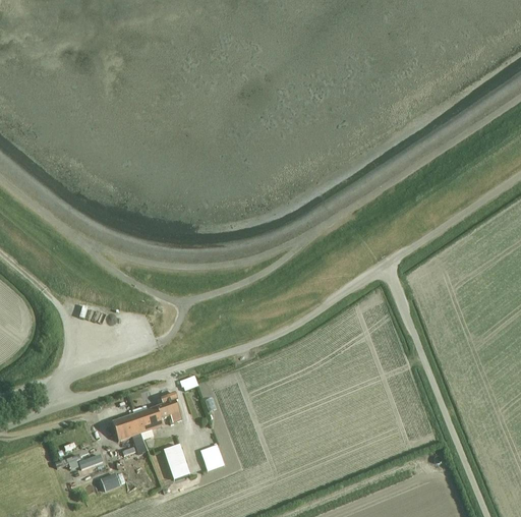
[(184,390),(197,385),(193,376),(180,381),(182,385),(183,385),(184,390)]
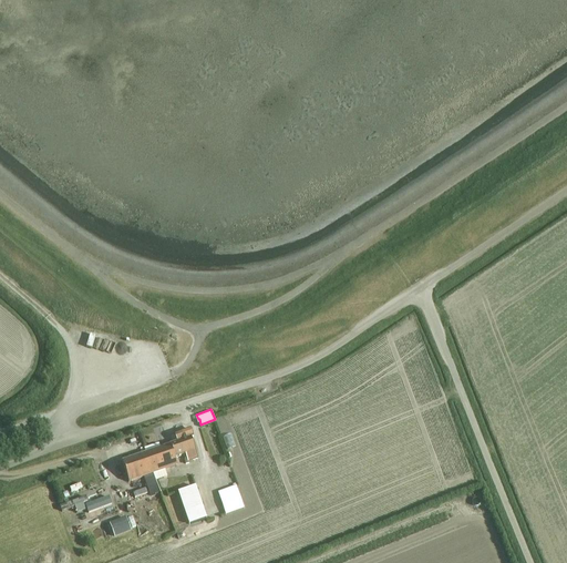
[(158,440),(144,446),(145,450),(153,471),(155,477),(166,473),(164,467),(177,462),(174,454),(184,452),(184,456),(185,461),(188,460),(188,458),(197,456),(191,436),(193,434),(189,426),(169,433),(173,441),(160,446),(158,440)]
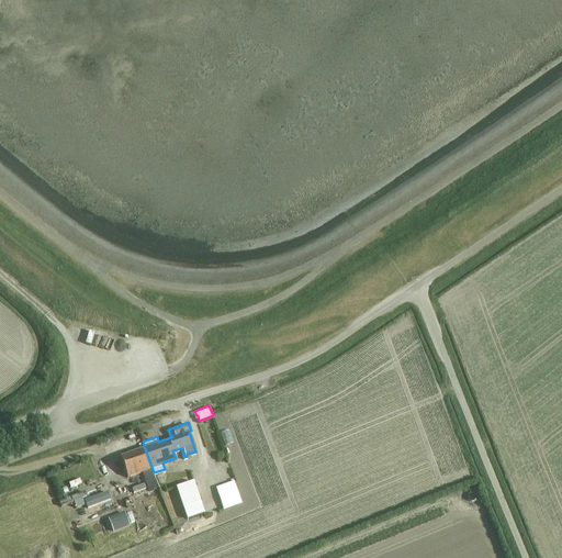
[(144,446),(121,454),(127,475),(152,467),(144,446)]
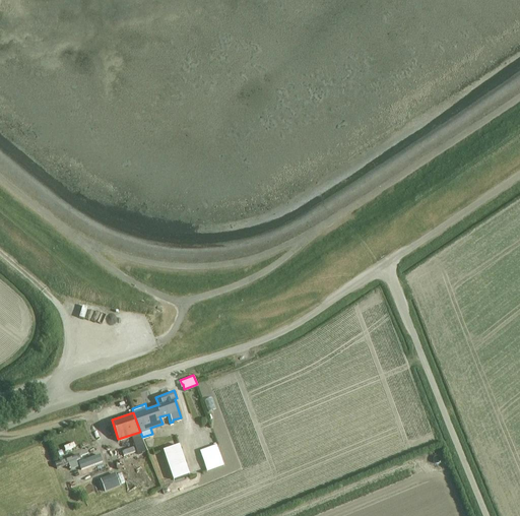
[(179,443),(163,448),(170,468),(186,463),(179,443)]
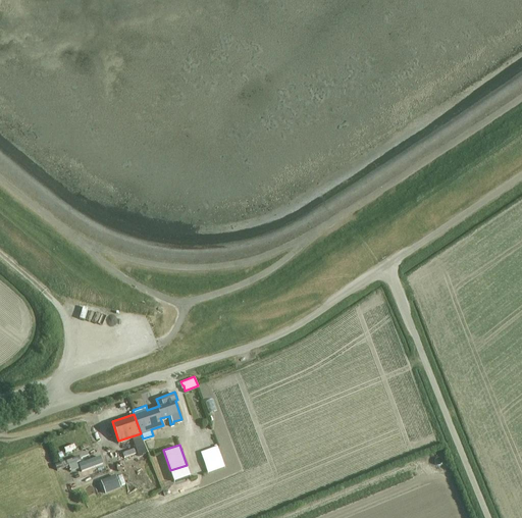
[(217,445),(200,451),(207,470),(224,465),(217,445)]
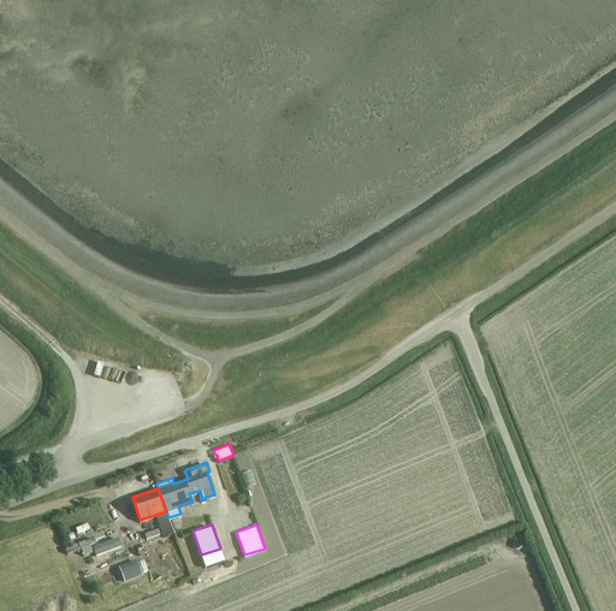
[(124,579),(142,571),(137,559),(119,567),(124,579)]
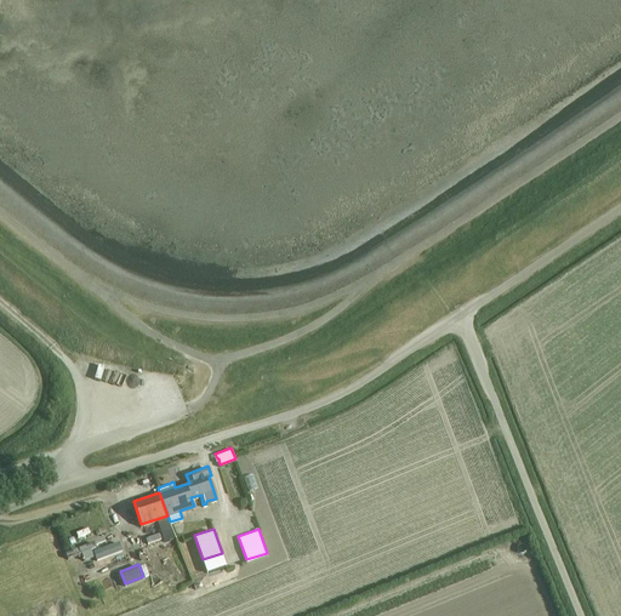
[(107,580),(114,577),(112,566),(103,568),(107,580)]
